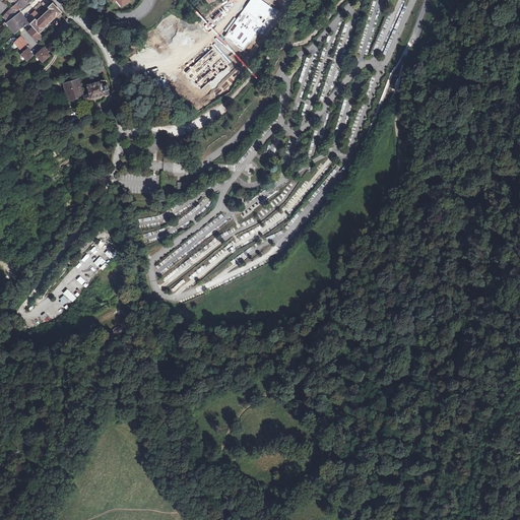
[(16,5),(17,5),(18,5),(21,8),(28,3),(25,0),(19,0),(16,3),(17,4),(16,5)]
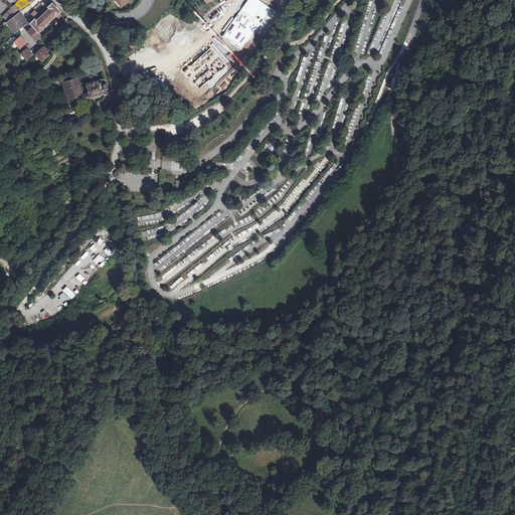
[(259,0),(246,0),(222,36),(241,49),(271,7),(259,0)]
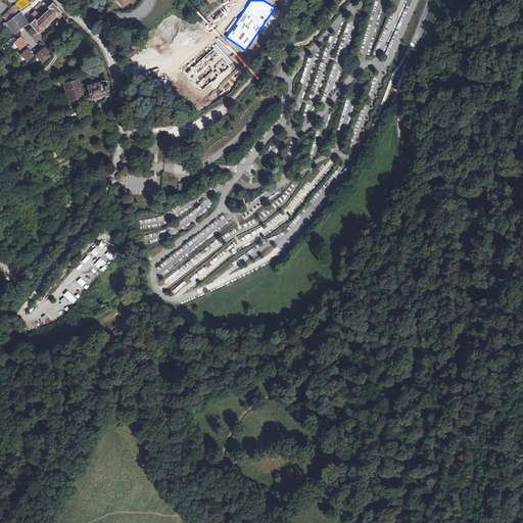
[(62,13),(61,12),(53,3),(49,7),(51,9),(38,21),(36,19),(31,24),(32,25),(26,30),(38,44),(44,38),(40,34),(45,29),(44,29),(51,22),(53,24),(57,20),(55,18),(57,16),(59,18),(62,15),(61,14),(62,13)]
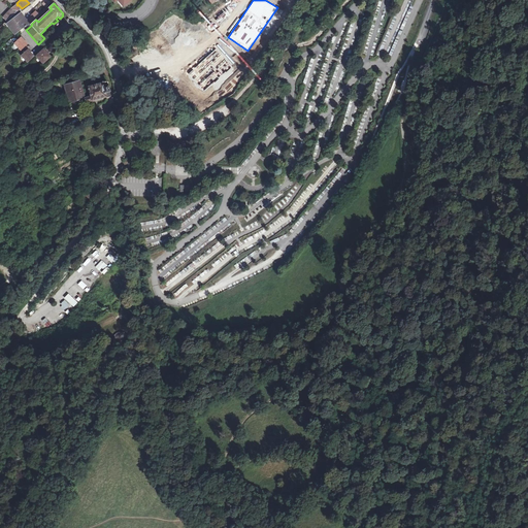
[(21,9),(18,5),(17,5),(12,8),(3,17),(7,21),(14,13),(21,9)]
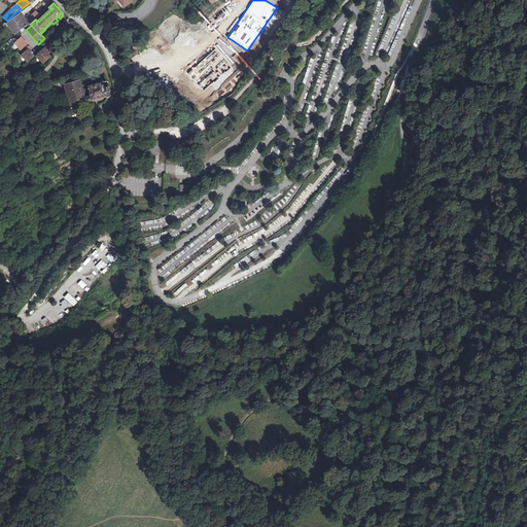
[(40,15),(39,14),(36,11),(28,20),(31,24),(36,20),(40,15)]
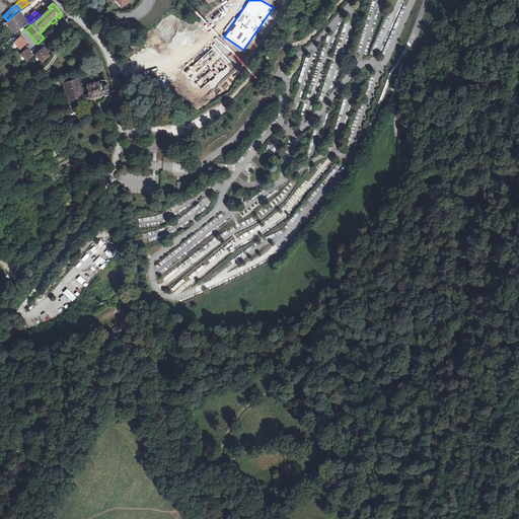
[(21,12),(6,23),(15,33),(24,26),(29,23),(21,12)]
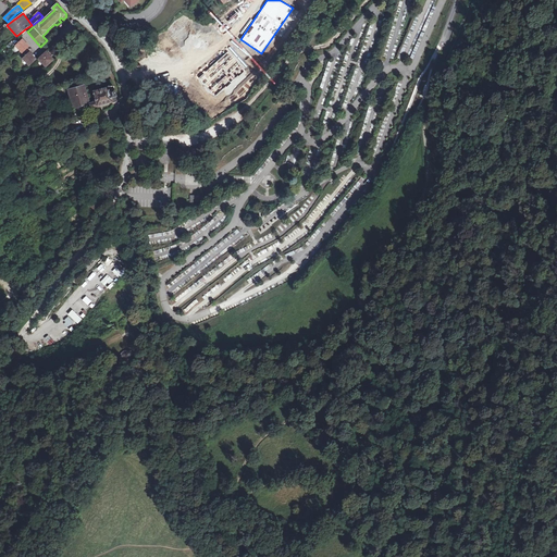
[(26,50),(28,48),(29,47),(22,39),(15,46),(21,51),(19,53),(29,66),(37,60),(29,52),(28,52),(26,50)]
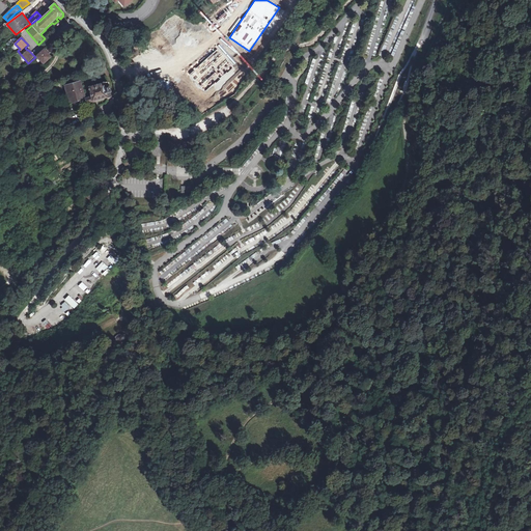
[(215,48),(188,72),(204,92),(234,67),(215,48)]
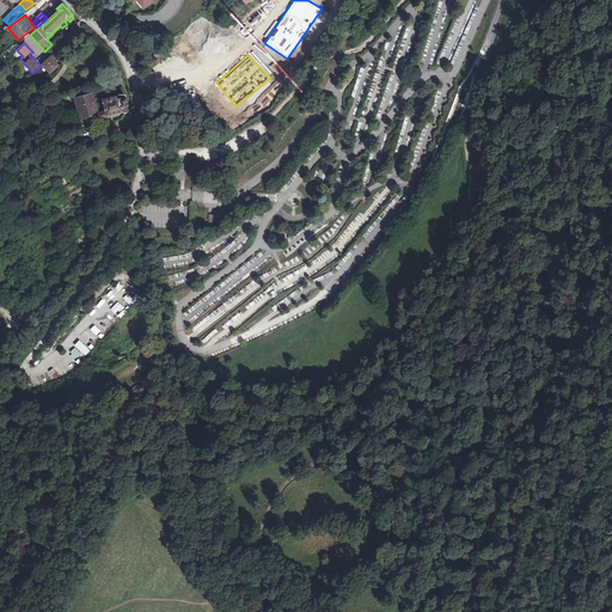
[(59,66),(51,57),(43,65),(50,73),(59,66)]
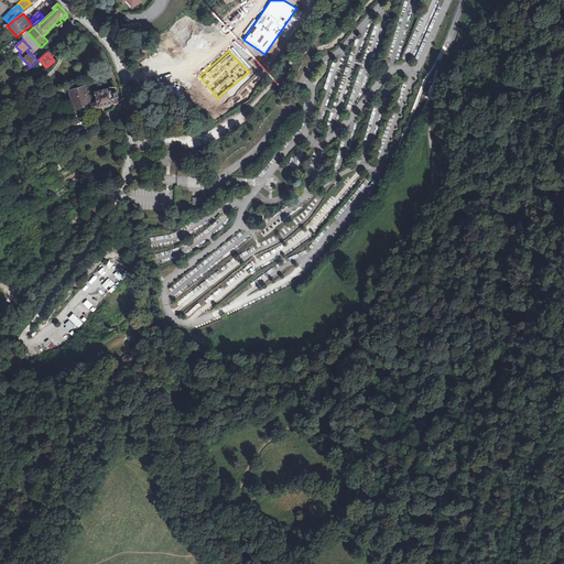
[(71,93),(75,108),(90,104),(86,87),(71,93)]
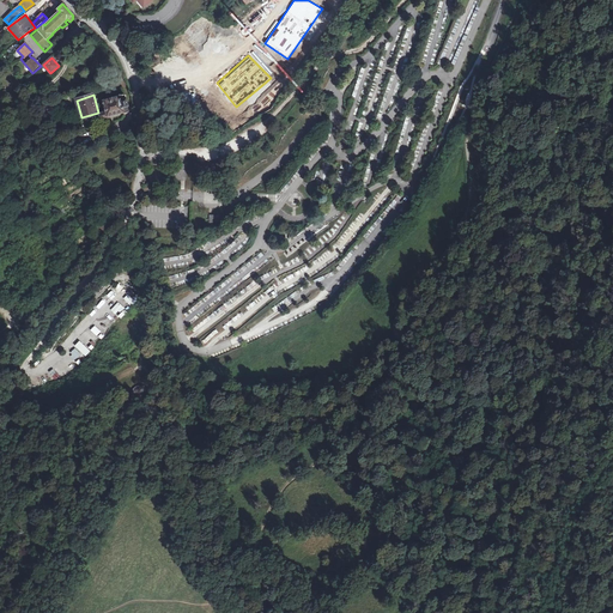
[(103,101),(105,111),(98,114),(101,120),(129,111),(128,107),(129,107),(127,98),(126,98),(125,95),(103,101)]
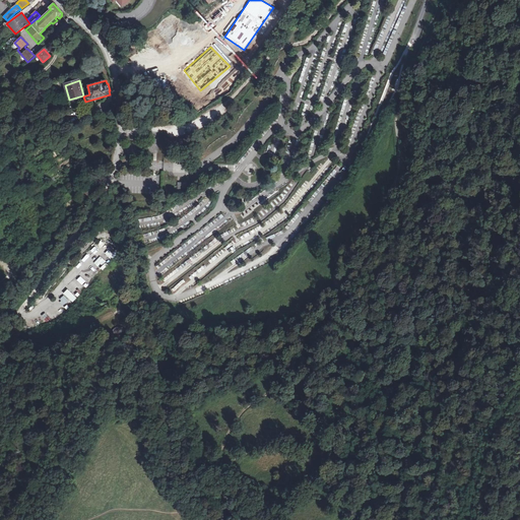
[(95,244),(101,248),(105,245),(101,240),(95,244)]
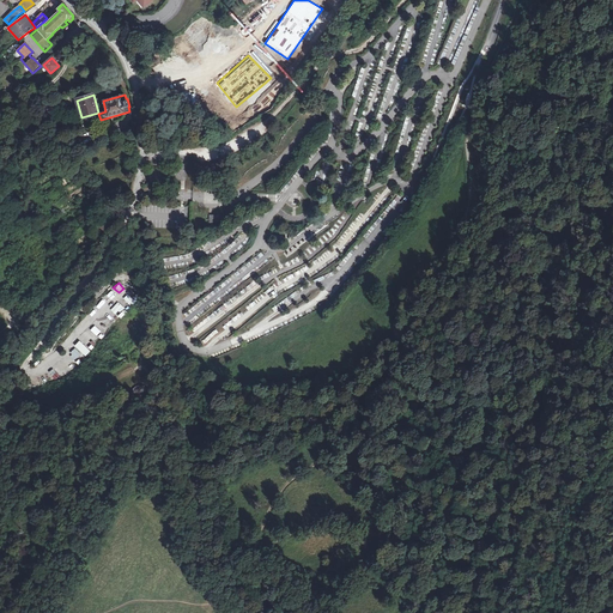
[(131,290),(122,298),(131,307),(137,301),(133,297),(135,295),(131,290)]
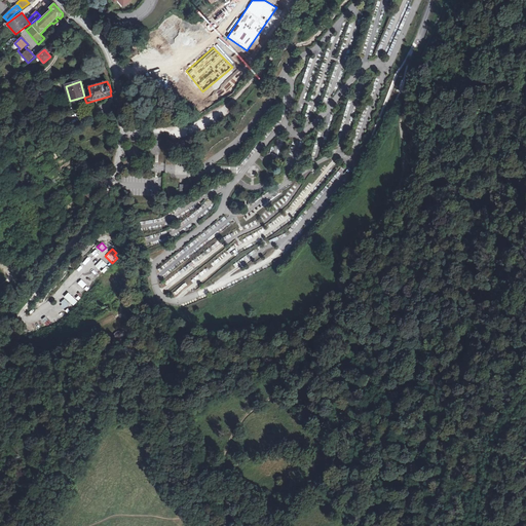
[(96,250),(91,253),(96,258),(100,255),(96,250)]
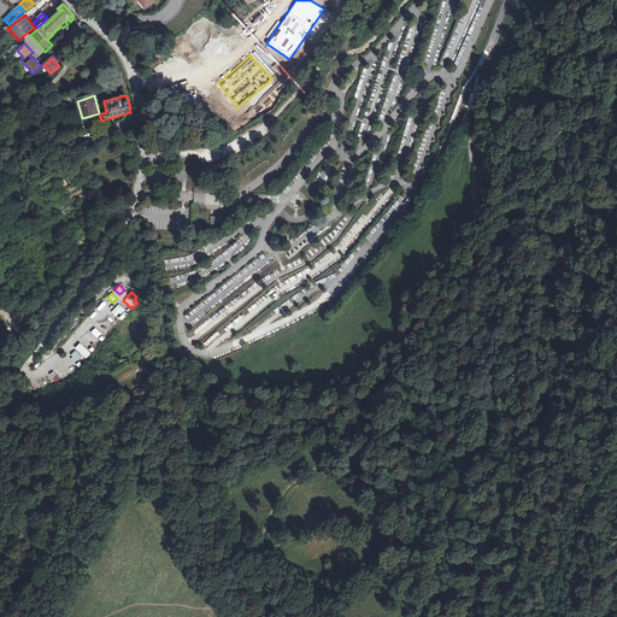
[(66,371),(70,376),(77,369),(74,365),(66,371)]
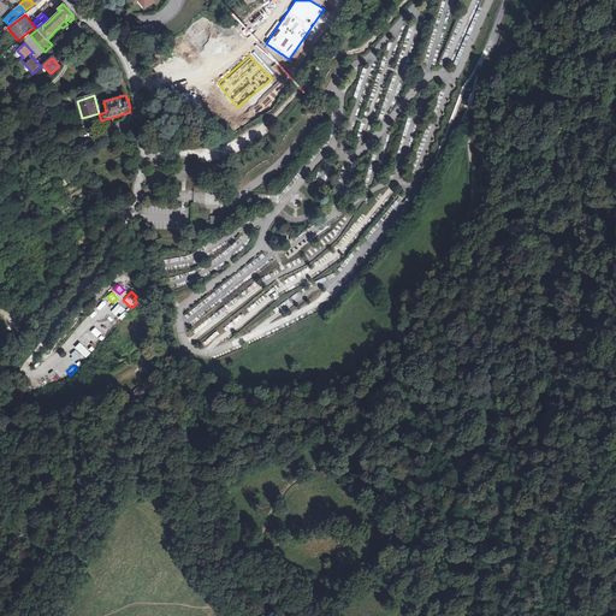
[(17,396),(15,392),(9,397),(10,401),(10,402),(12,404),(21,400),(18,396),(17,396)]
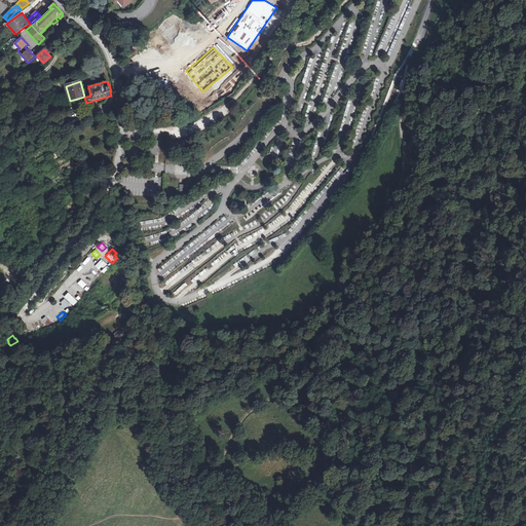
[(104,354),(111,350),(107,339),(99,343),(104,354)]
